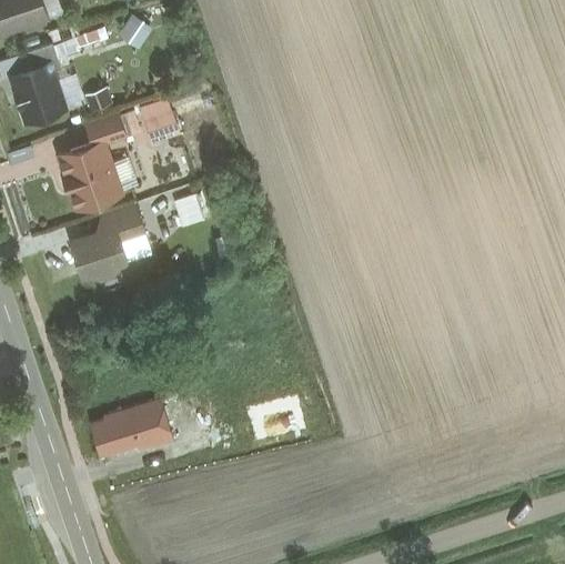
[(50,19),(43,0),(0,0),(0,36),(50,19)]
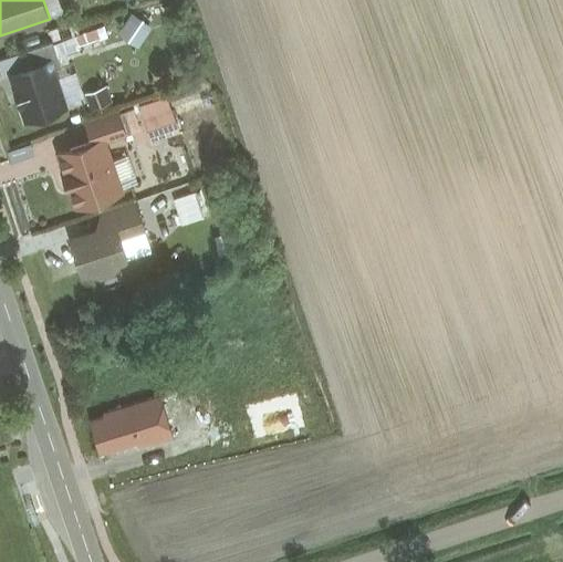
[(137,50),(152,28),(131,13),(116,35),(137,50)]
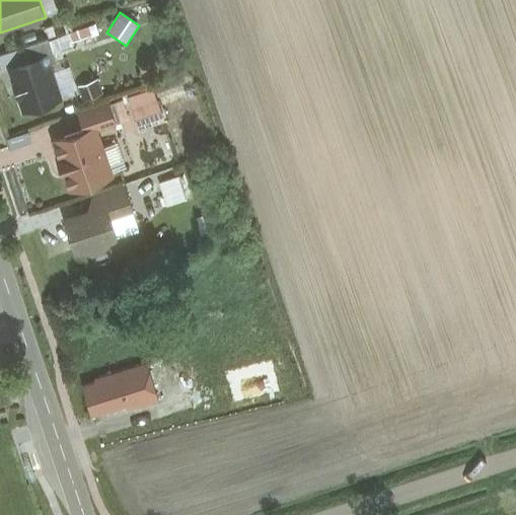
[(63,97),(48,52),(5,67),(21,113),(63,97)]
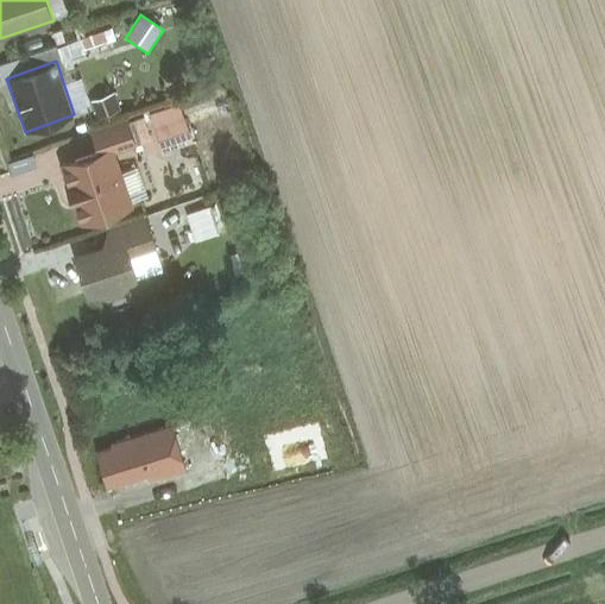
[(100,119),(119,108),(112,94),(93,104),(100,119)]
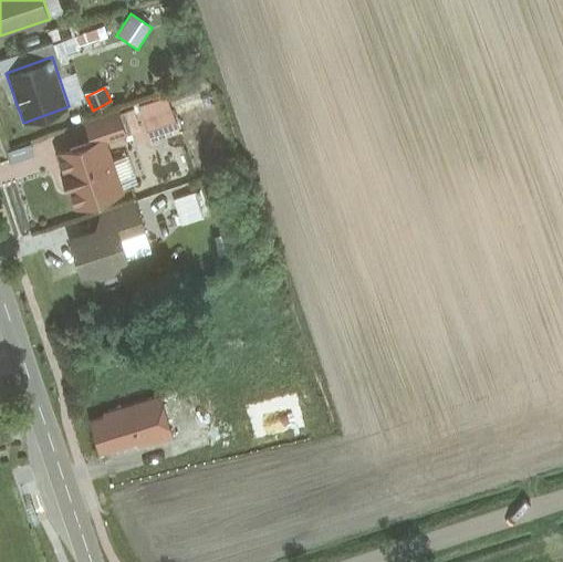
[(125,136),(117,112),(81,124),(87,143),(54,154),(73,210),(123,194),(105,143),(125,136)]
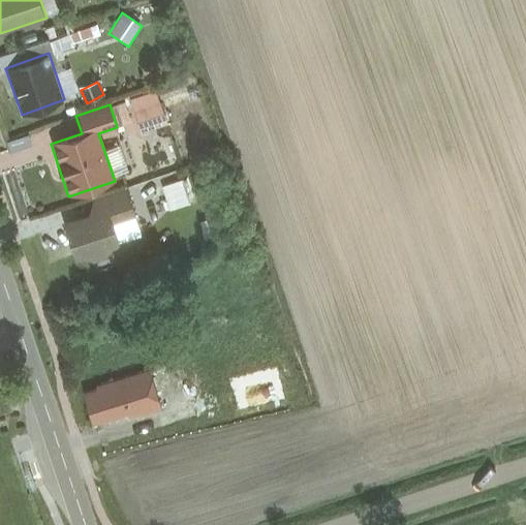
[(182,182),(161,187),(168,211),(189,205),(182,182)]
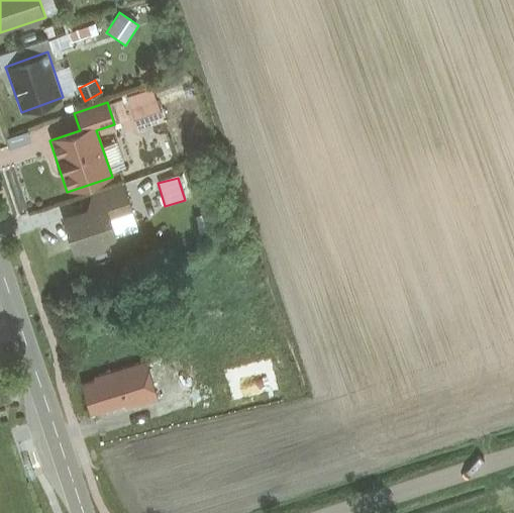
[(124,184),(92,195),(88,210),(64,219),(76,254),(120,239),(114,222),(135,214),(124,184)]
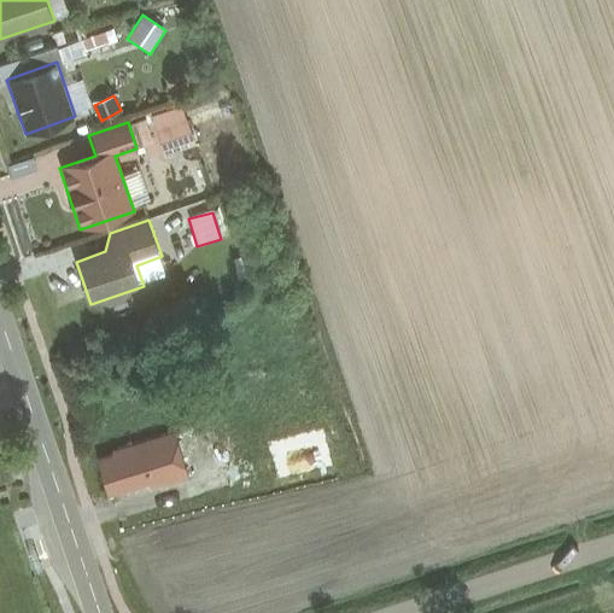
[(113,456),(98,461),(109,495),(147,482),(148,489),(165,483),(167,488),(193,480),(176,430),(112,450),(113,456)]
